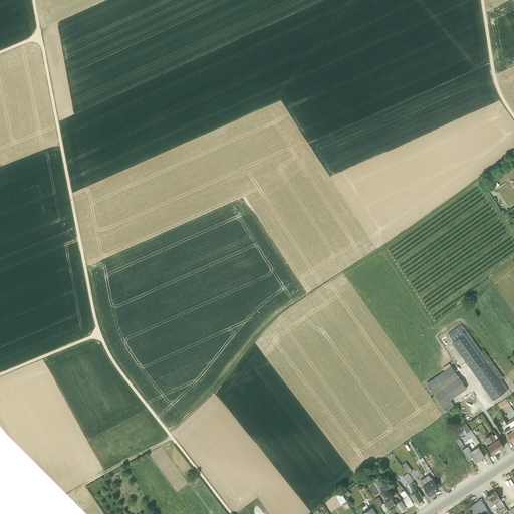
[(493,177),(486,182),(493,190),(499,185),(493,177)]
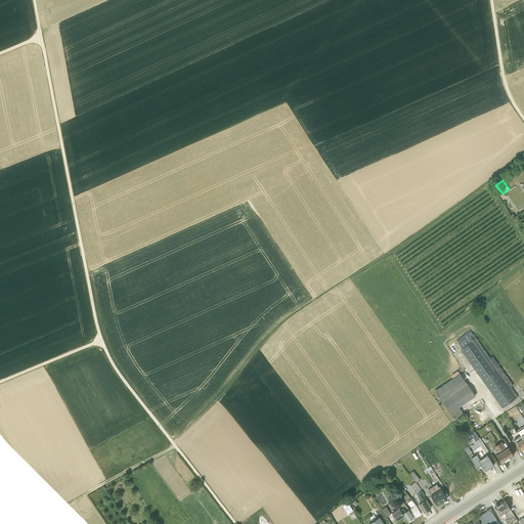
[(470,330),(456,340),(462,348),(461,350),(503,408),(518,397),(511,387),(513,385),(492,356),(490,358),(474,335),(470,330)]
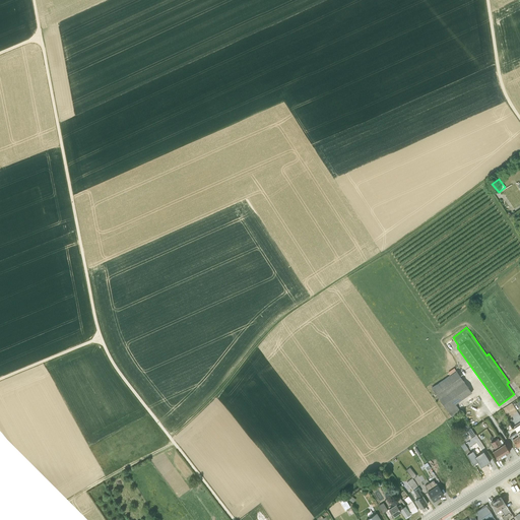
[(456,371),(454,368),(448,372),(450,375),(432,388),(451,416),(460,410),(455,403),(471,392),(456,370),(456,371)]
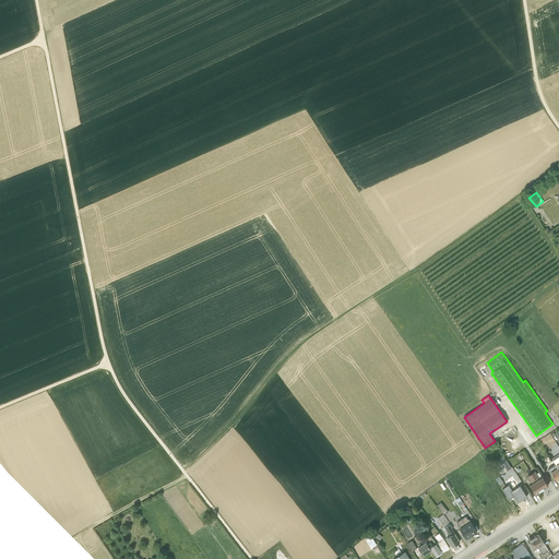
[(558,468),(555,463),(548,467),(556,479),(558,476),(558,468)]
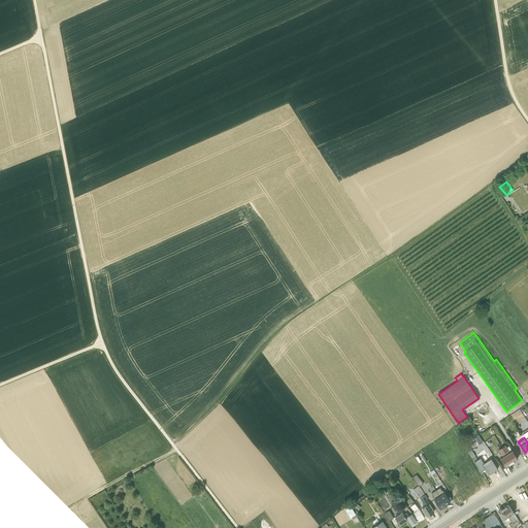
[(505,444),(501,447),(512,461),(514,460),(515,459),(517,458),(517,457),(508,444),(506,447),(505,444)]
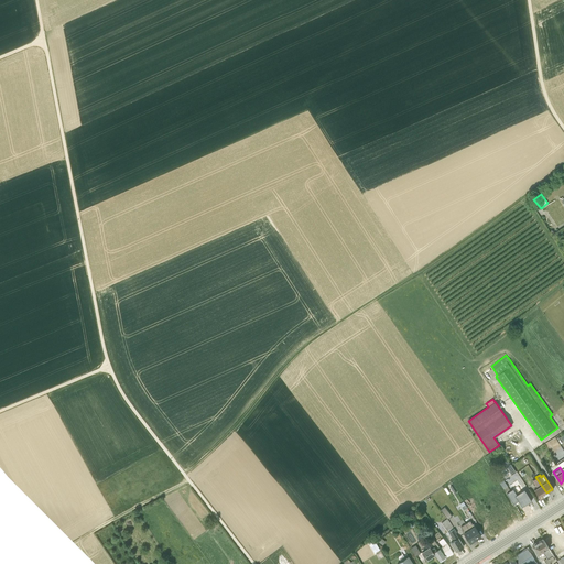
[(546,492),(535,477),(532,479),(537,486),(534,488),(540,497),(542,496),(543,495),(546,492)]
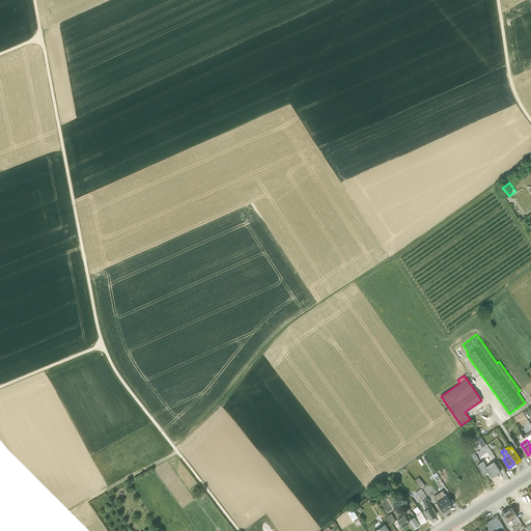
[(483,459),(477,464),(483,474),(487,471),(492,476),(500,471),(493,460),(490,463),(488,462),(485,463),(483,459)]
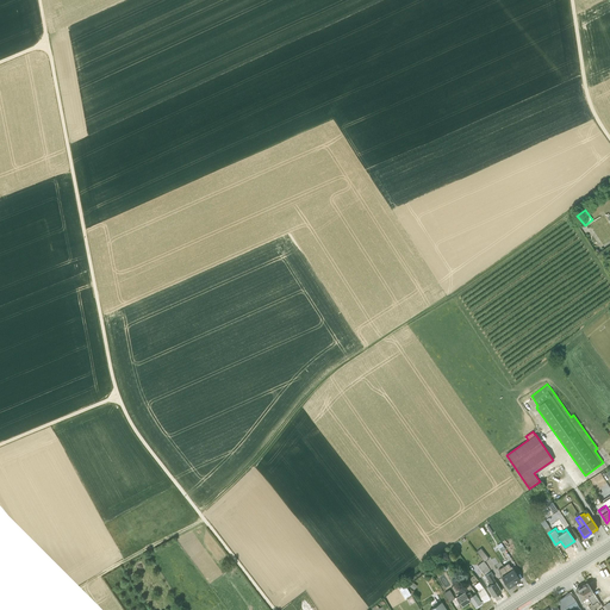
[(489,558),(481,548),(477,552),(484,562),(489,558)]
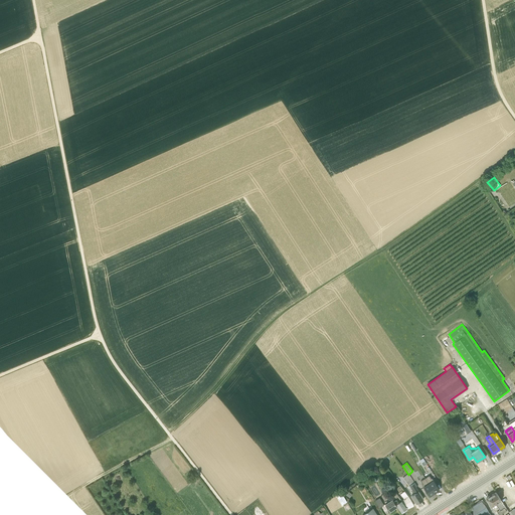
[(416,485),(408,474),(403,478),(414,493),(411,495),(416,503),(423,498),(415,486),(416,485)]
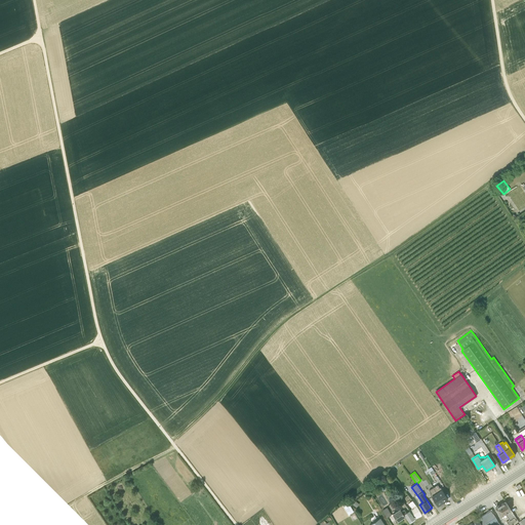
[(437,484),(433,486),(442,501),(447,498),(440,487),(439,487),(437,484)]
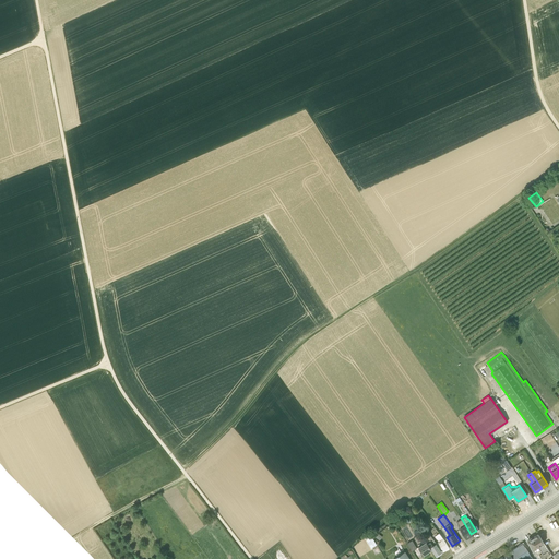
[(471,534),(461,518),(456,521),(459,524),(458,525),(465,537),(471,534)]
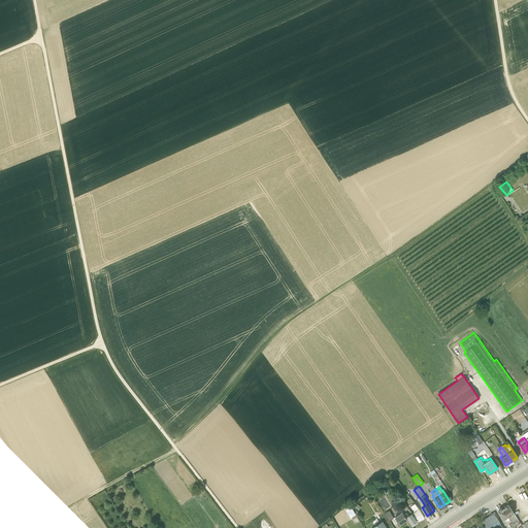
[(417,522),(424,517),(408,496),(405,498),(406,500),(415,512),(411,513),(405,504),(400,508),(402,512),(407,519),(411,525),(413,527),(419,523),(417,522)]
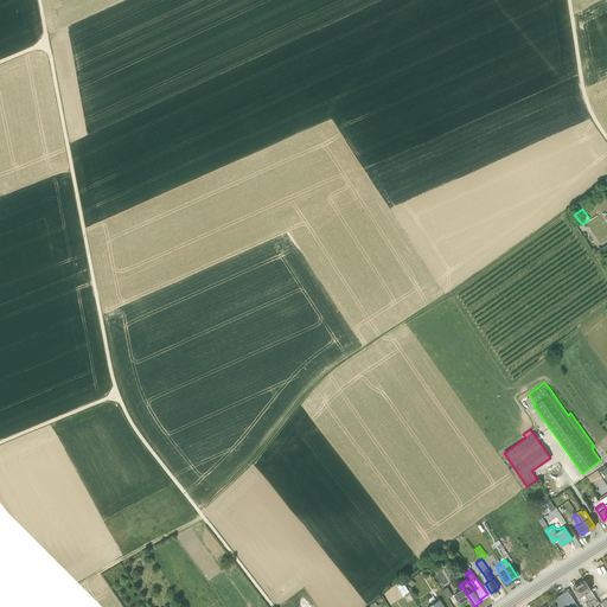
[(588,600),(592,605),(596,601),(594,598),(595,596),(583,579),(573,586),(579,595),(583,593),(588,600)]
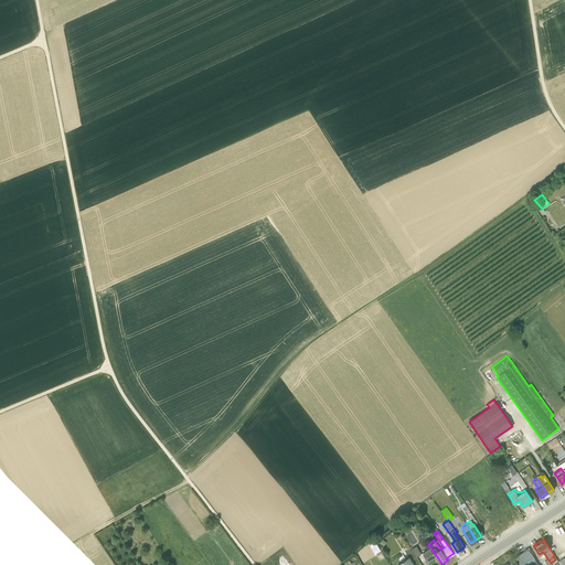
[(370,545),(375,554),(381,551),(375,542),(370,545)]
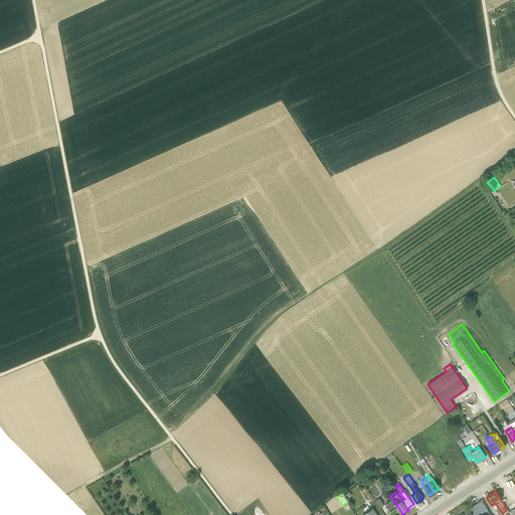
[(384,505),(379,498),(375,501),(379,508),(384,505)]
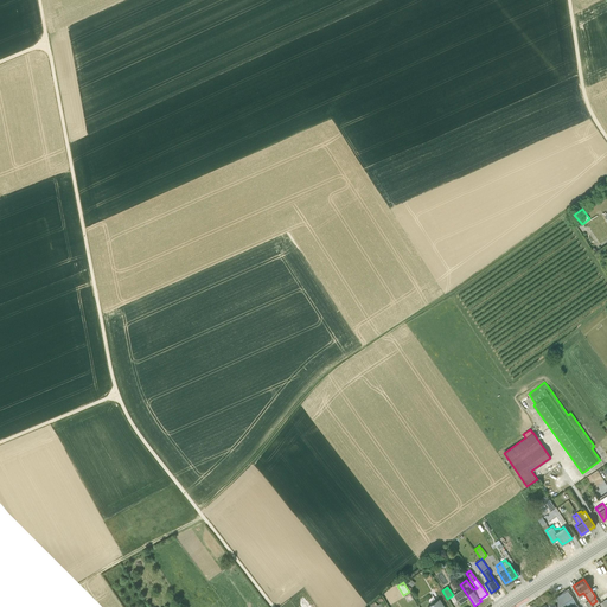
[(579,606),(569,592),(570,592),(568,587),(564,589),(564,590),(553,599),(557,606),(579,606)]
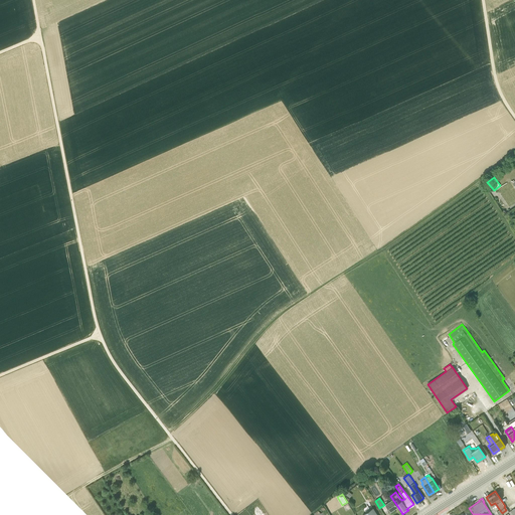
[(392,499),(385,504),(390,511),(397,506),(392,499)]
